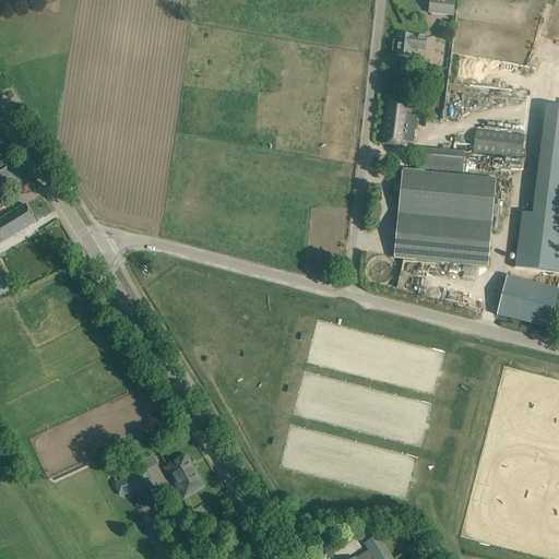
[(454,0),(452,0),(429,0),(428,14),(453,16),(454,0)]
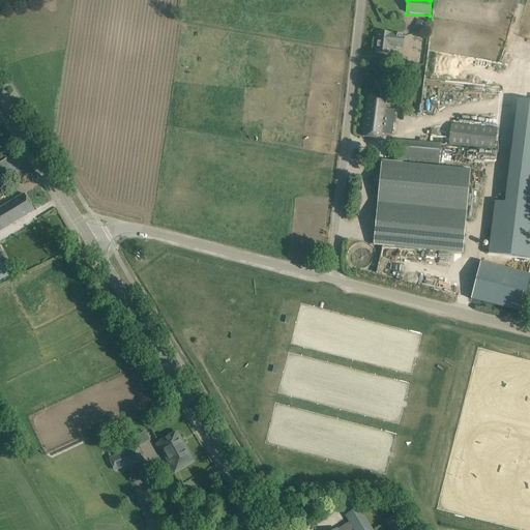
[(418,19),(414,27),(413,29),(414,29),(421,34),(427,24),(418,19)]
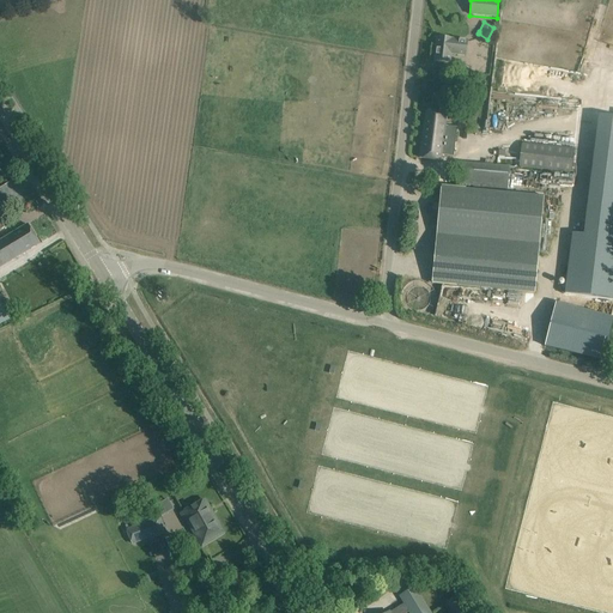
[(453,40),(449,38),(437,37),(435,62),(449,64),(450,54),(466,56),(467,41),(453,40)]
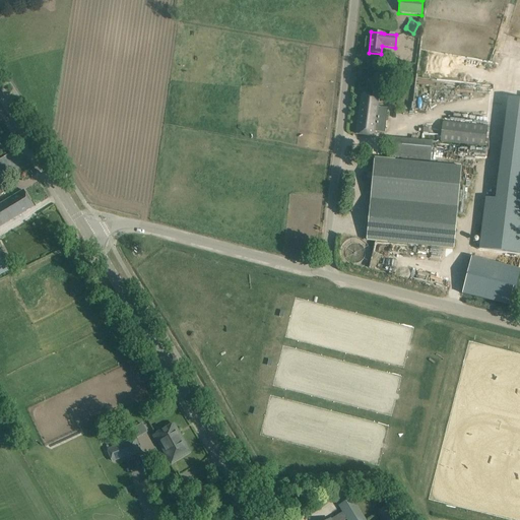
[(401,76),(401,66),(389,66),(388,75),(401,76)]
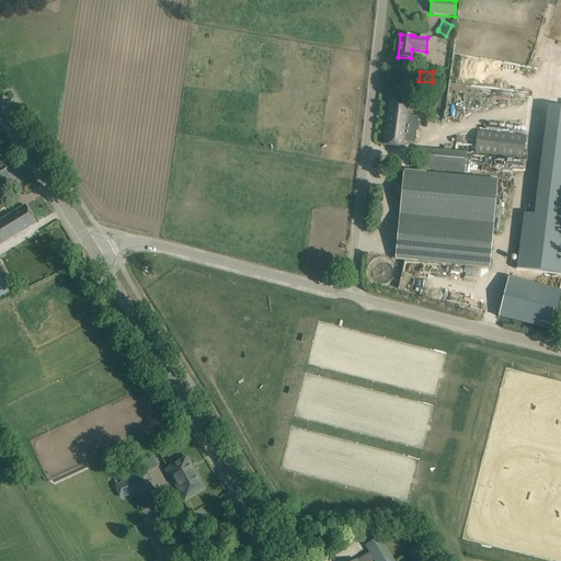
[(408,105),(400,104),(389,102),(384,145),(404,148),(405,140),(413,141),(416,117),(407,116),(408,105)]
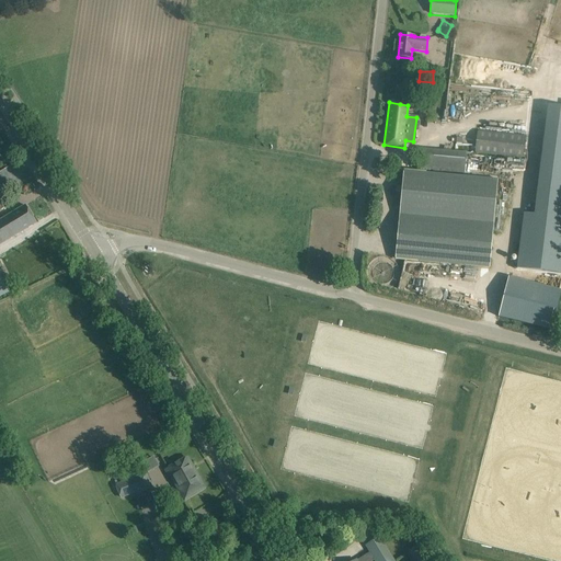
[(523,158),(525,137),(477,132),(474,152),(523,158)]
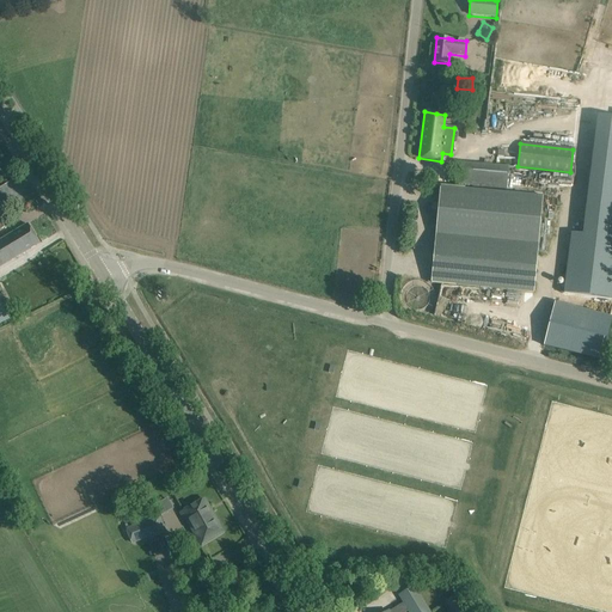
[(458,163),(456,184),(507,189),(508,167),(458,163)]
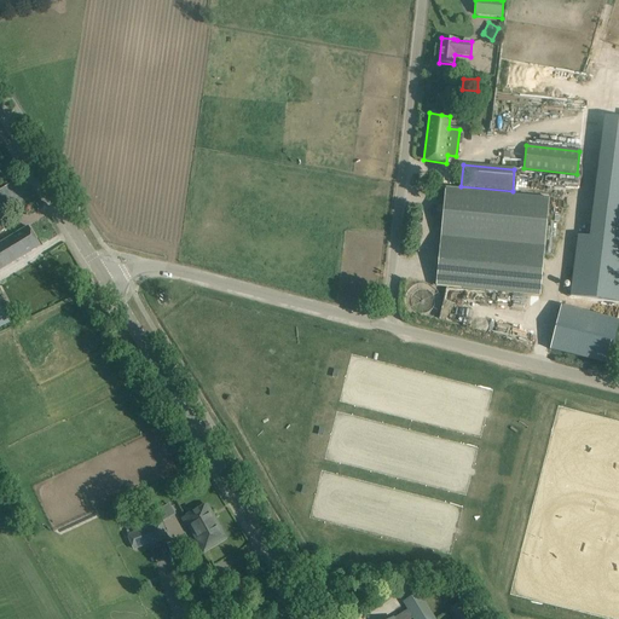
[(433,277),(433,285),(541,295),(549,198),(445,189),(437,278),(433,277)]
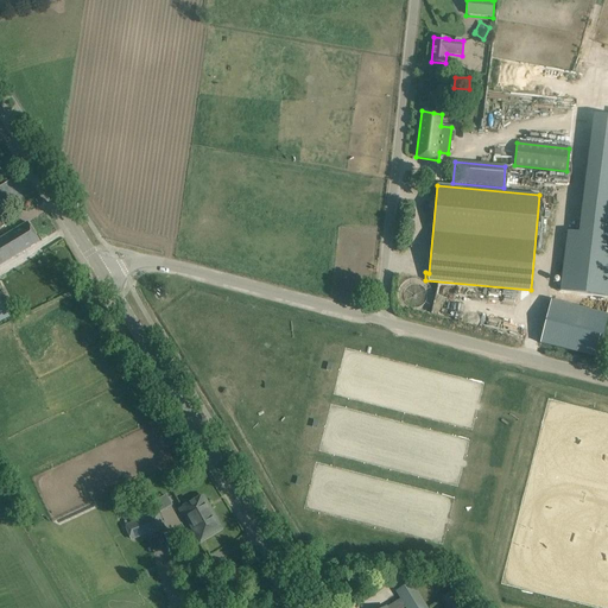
[(0,265),(29,248),(39,242),(27,222),(0,239),(0,265)]
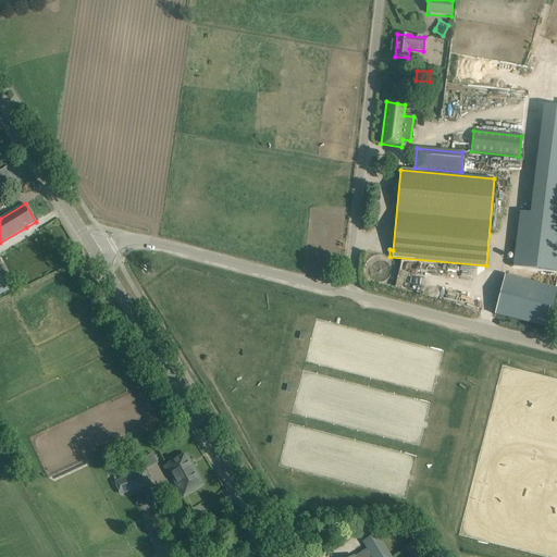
[(547,327),(556,289),(556,287),(505,275),(495,314),(547,327)]
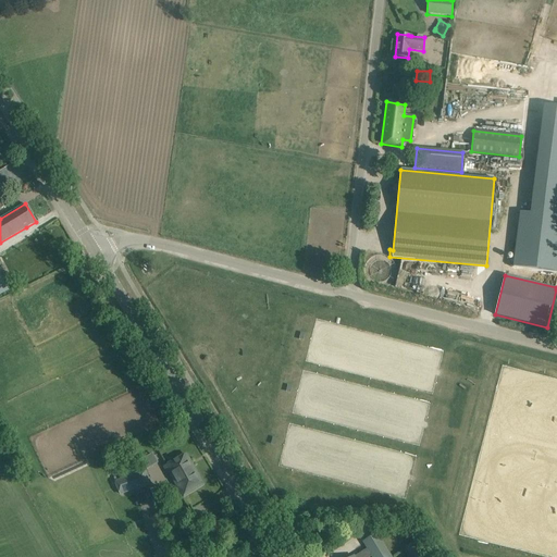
[(182,497),(194,490),(203,485),(186,455),(165,466),(177,486),(176,487),(182,497)]
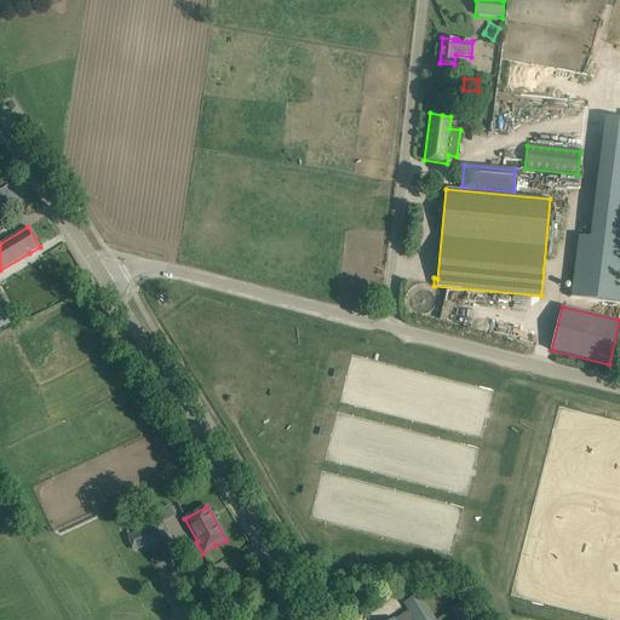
[(161,537),(166,534),(161,523),(128,535),(133,551),(162,540),(161,537)]
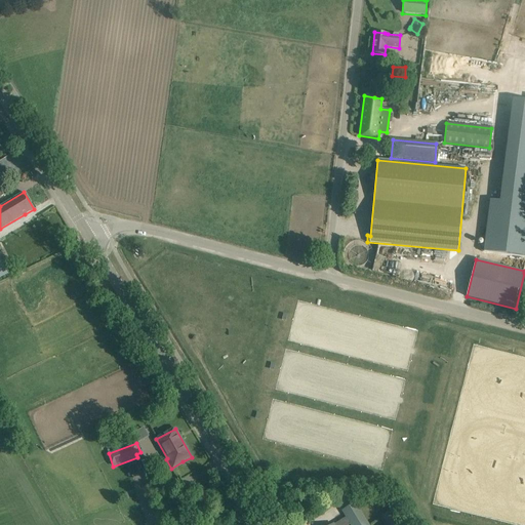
[(349,524),(351,524),(352,524),(368,524),(355,503),(344,511),(347,517),(332,524),(349,524)]
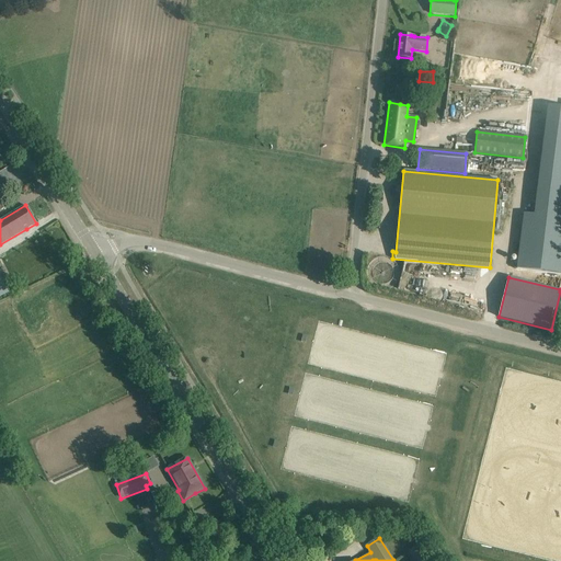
[(180,554),(193,551),(204,549),(202,539),(178,546),(180,554)]
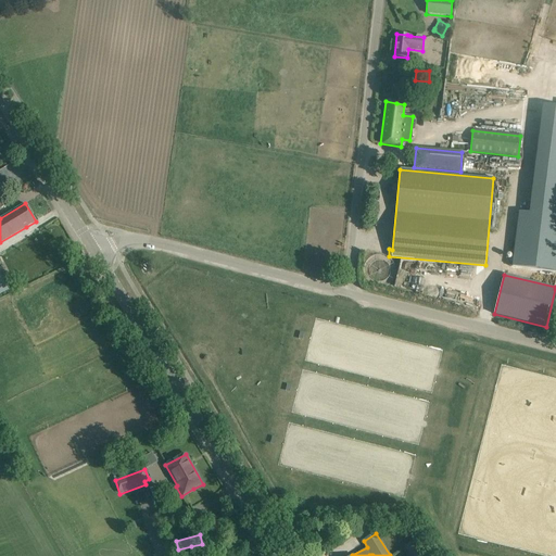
[(426,555),(417,541),(404,548),(408,555),(426,555)]
